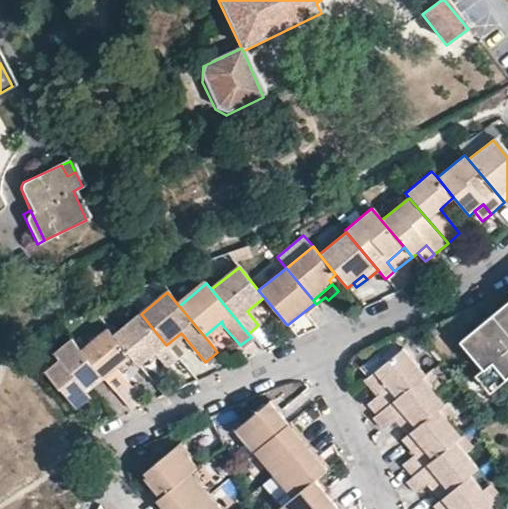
[(507,301),(458,342),(481,371),(489,363),(502,379),(507,373),(507,301)]
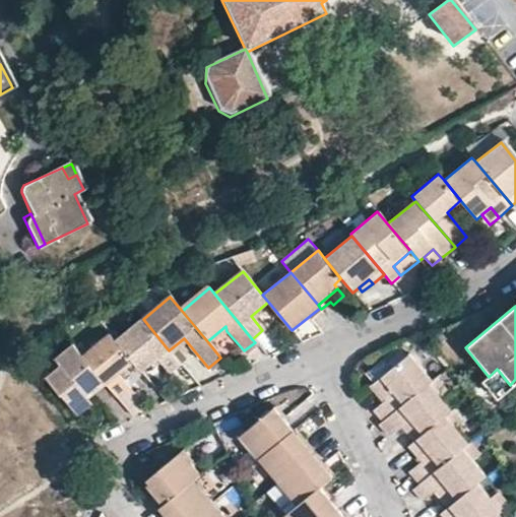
[(169,350),(143,319),(115,342),(136,368),(141,375),(155,363),(169,378),(182,367),(169,350)]
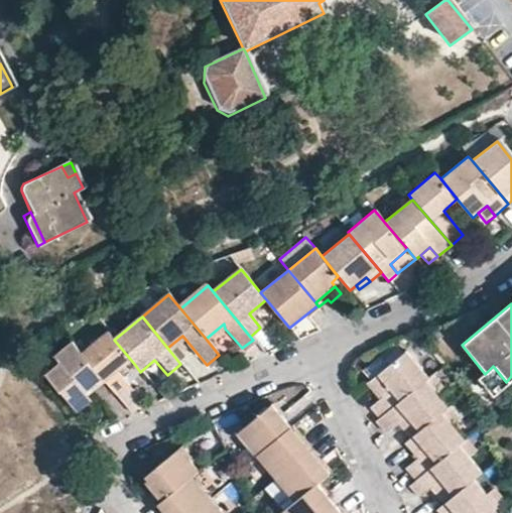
[(427,344),(443,336),(439,327),(423,333),(427,344)]
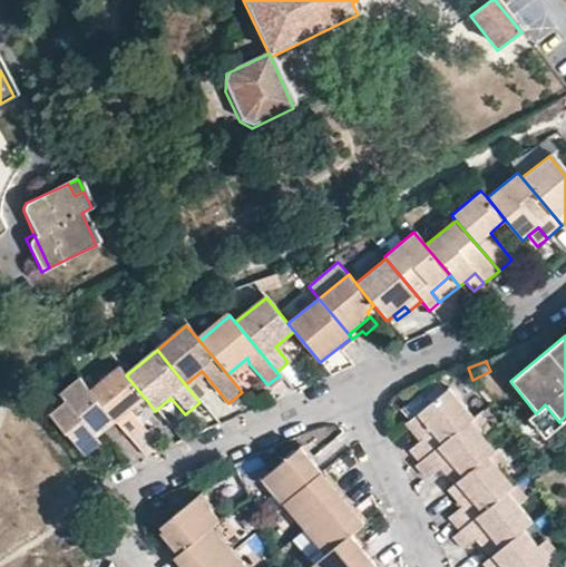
[(126,375),(119,368),(91,391),(116,421),(119,427),(144,456),(158,449),(134,418),(149,403),(126,375)]
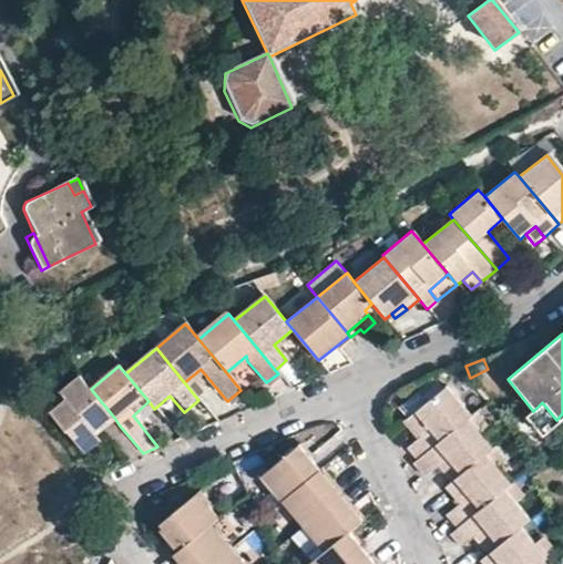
[(91,389),(80,376),(60,395),(64,401),(51,413),(81,451),(84,453),(89,453),(92,452),(95,449),(95,448),(95,447),(96,444),(96,443),(96,442),(95,440),(95,439),(94,437),(115,419),(91,389)]
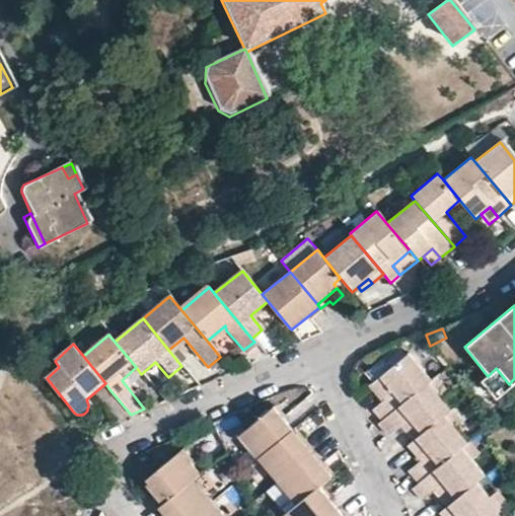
[(427,382),(419,371),(407,356),(381,376),(368,388),(380,402),(368,413),(376,424),(425,384),(427,382)]
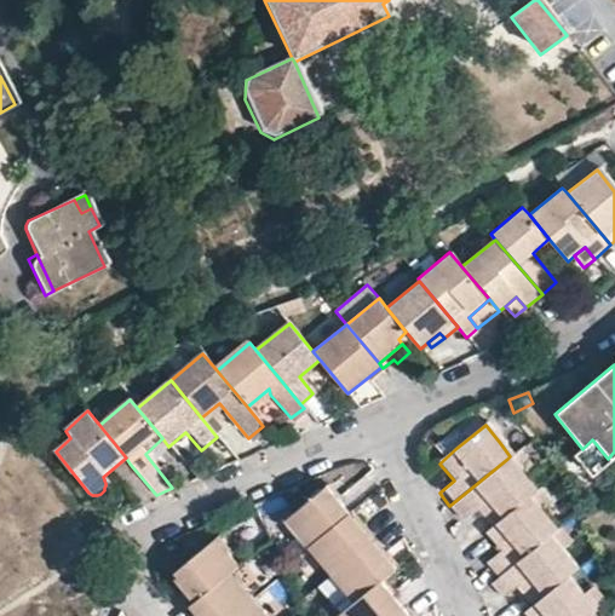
[(518,450),(519,449),(509,436),(500,443),(510,456),(518,450)]
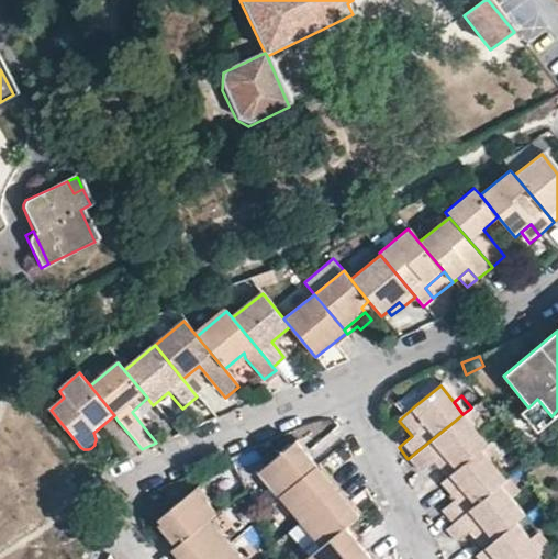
[(553,418),(551,416),(537,399),(528,407),(521,414),(536,433),(553,418)]
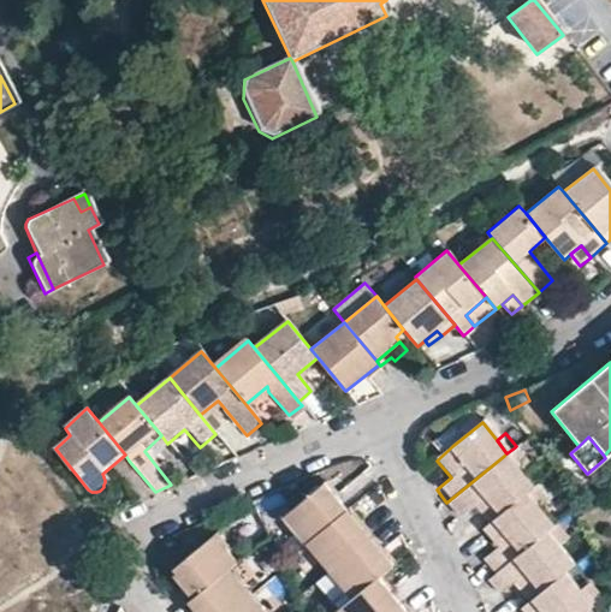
[(526,462),(515,447),(506,453),(504,456),(516,471),(526,462)]
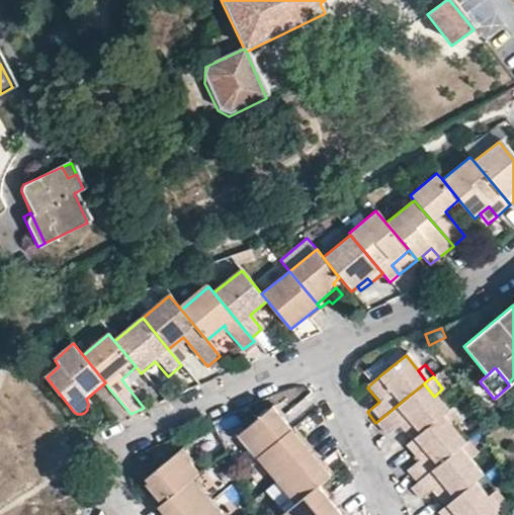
[(88,404),(88,405),(108,388),(105,382),(86,399),(87,401),(87,402),(88,404)]
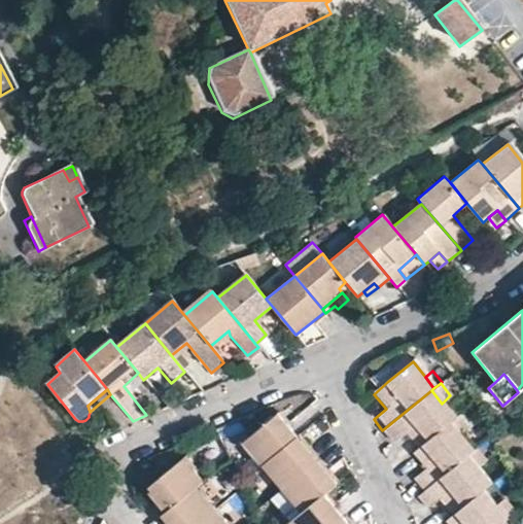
[(448,423),(454,419),(442,404),(431,390),(382,430),(380,432),(391,446),(402,438),(414,452),(448,423)]
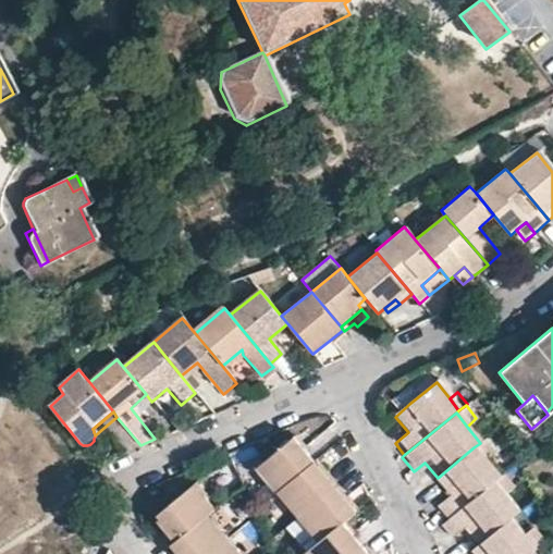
[(255,471),(273,493),(310,464),(292,441),(255,471)]
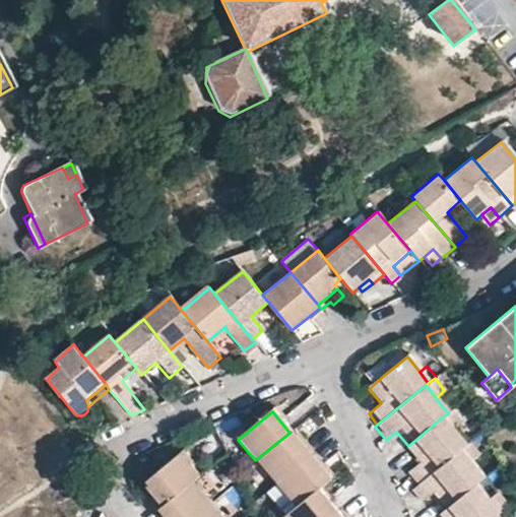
[(462,425),(451,411),(448,413),(442,417),(453,432),(462,425)]
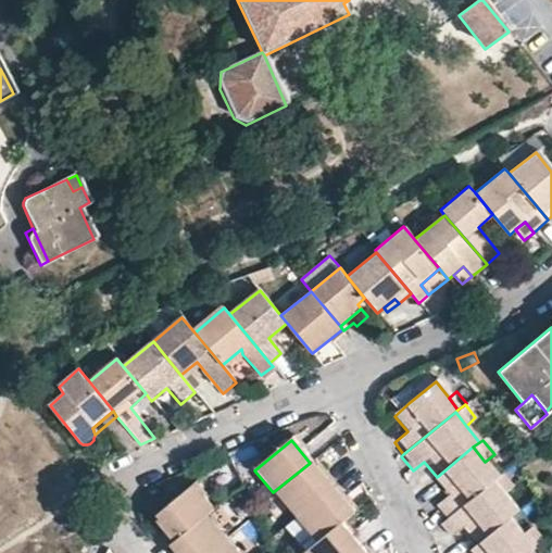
[(497,477),(485,462),(473,447),(437,477),(433,480),(446,498),(433,510),(442,522),(491,480),(497,477)]
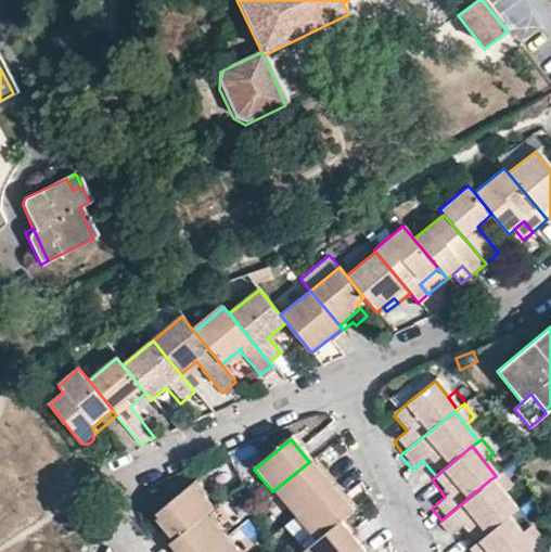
[(309,462),(272,491),(293,516),(330,486),(309,462)]
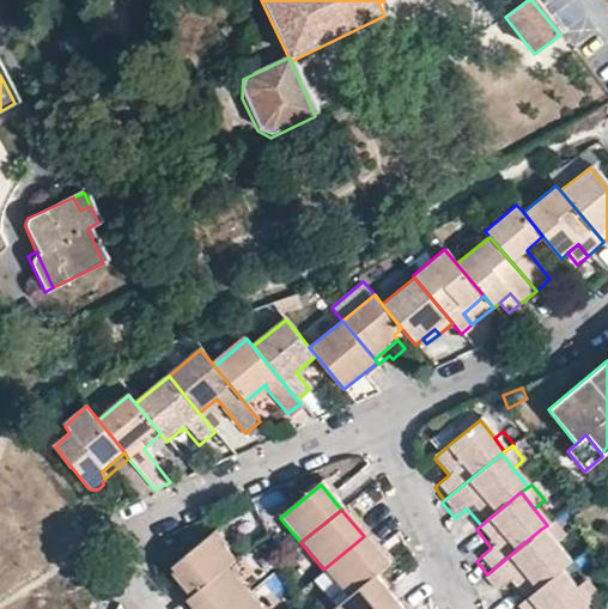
[(563,537),(551,522),(547,525),(541,529),(554,544),(563,537)]
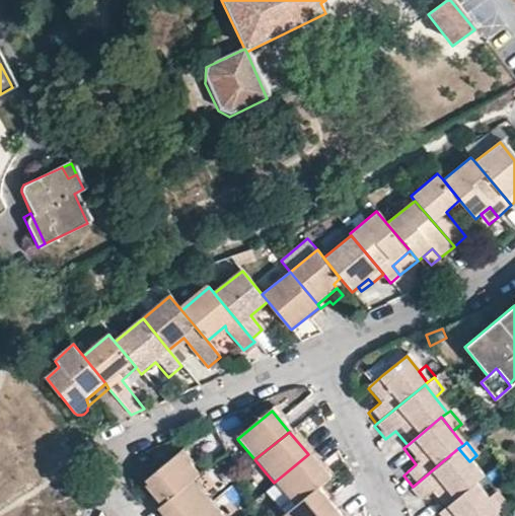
[(473,482),(481,475),(469,461),(458,448),(413,487),(409,490),(421,503),(428,497),(439,510),(473,482)]
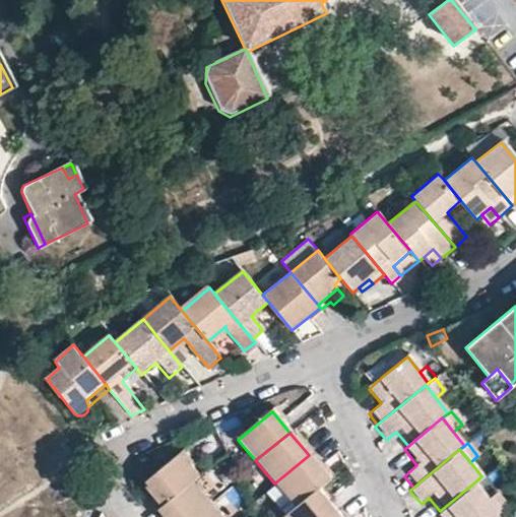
[(189,481),(196,475),(179,454),(163,467),(144,482),(162,505),(189,481)]
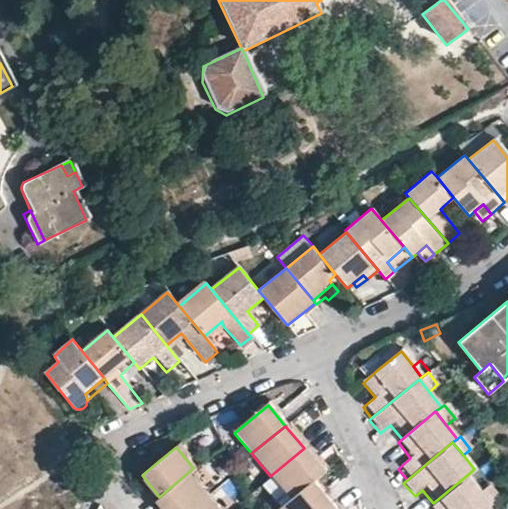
[(304,448),(270,476),(290,499),(311,482),(323,471),(304,448)]
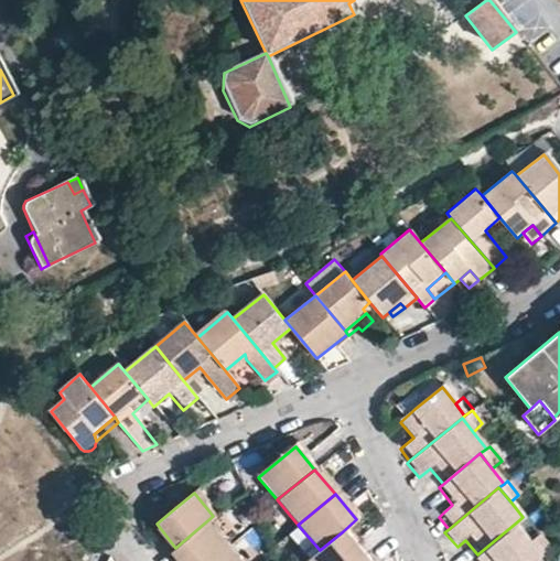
[(210,560),(226,548),(205,522),(175,548),(169,552),(175,560),(210,560)]
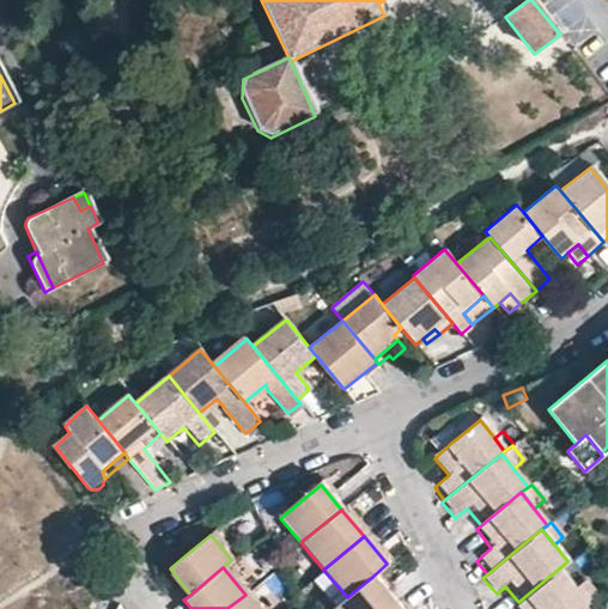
[(559,568),(518,602),(514,606),(516,608),(578,608),(583,604),(585,602),(575,588),(559,568)]
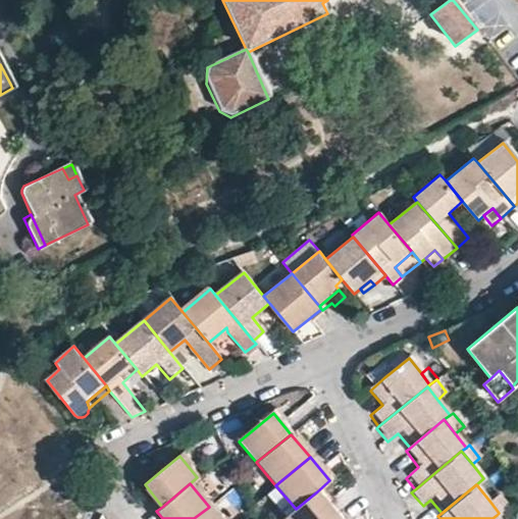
[(317,491),(296,509),(285,518),(329,518),(335,514),(317,491)]
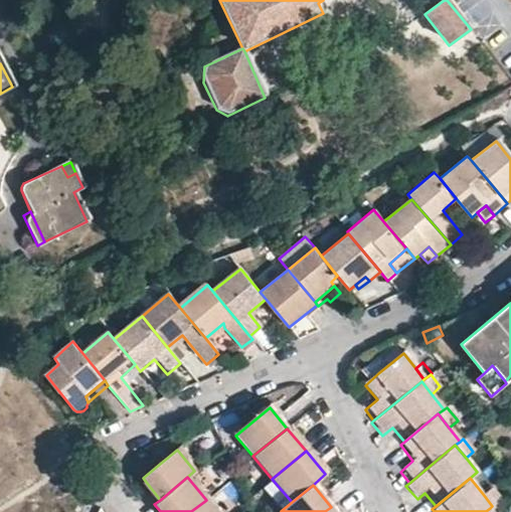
[(492,506),(500,500),(491,488),(483,494),(492,506)]
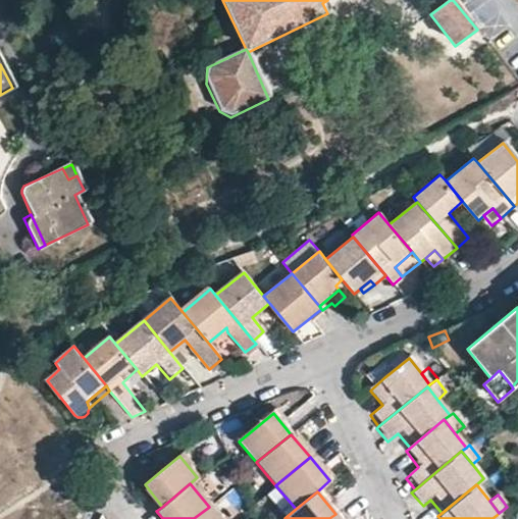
[(219,518),(209,507),(194,518),(219,518)]
